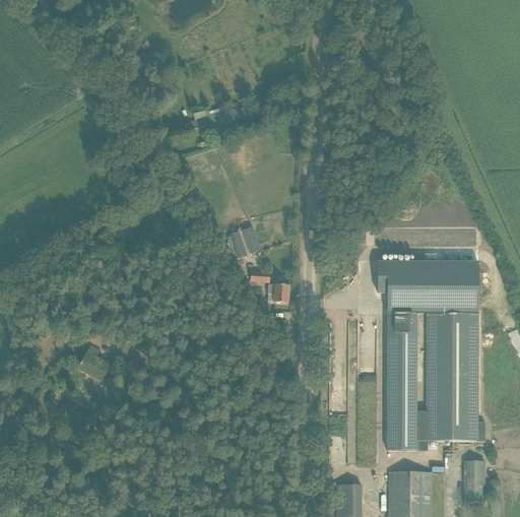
[(191,128),(191,131),(210,125),(206,115),(187,120),(189,129),(191,128)]
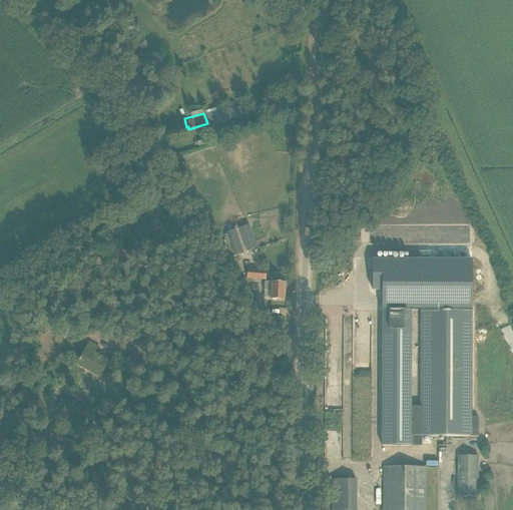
[(114,217),(105,223),(107,224),(111,231),(119,225),(116,219),(114,217)]
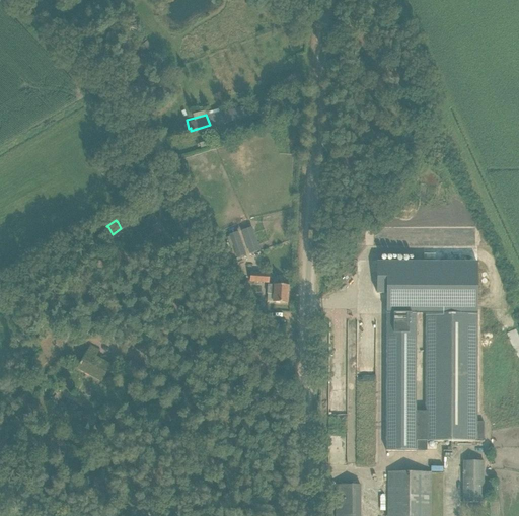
[(242,230),(249,251),(252,250),(260,247),(258,244),(253,229),(252,226),(252,225),(241,228),(242,230)]
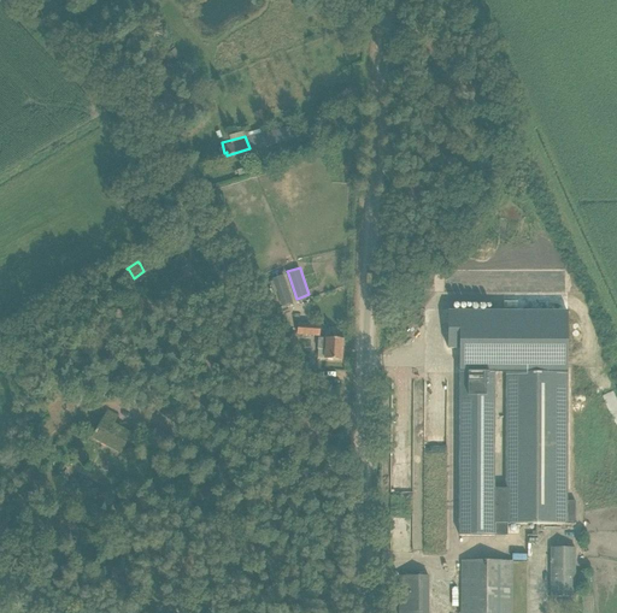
[(283,273),(272,276),(282,304),(292,300),(283,275),(283,273)]
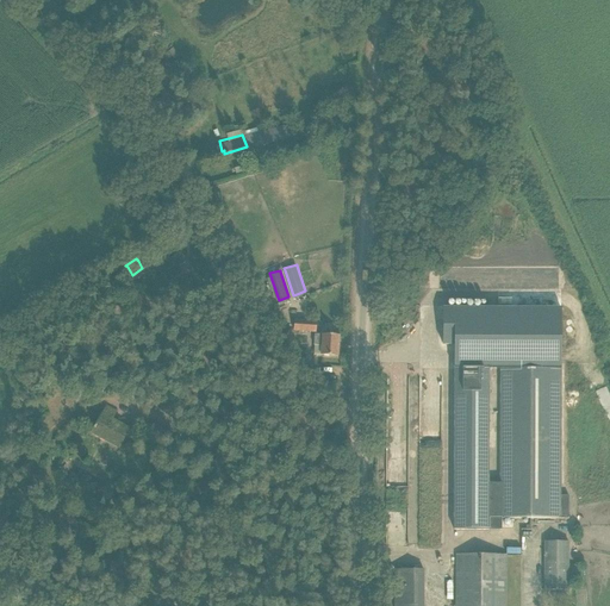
[(443,305),(443,342),(454,342),(454,526),(500,526),(500,514),(500,481),(490,481),(490,367),(500,367),(561,367),(561,305),(443,305)]
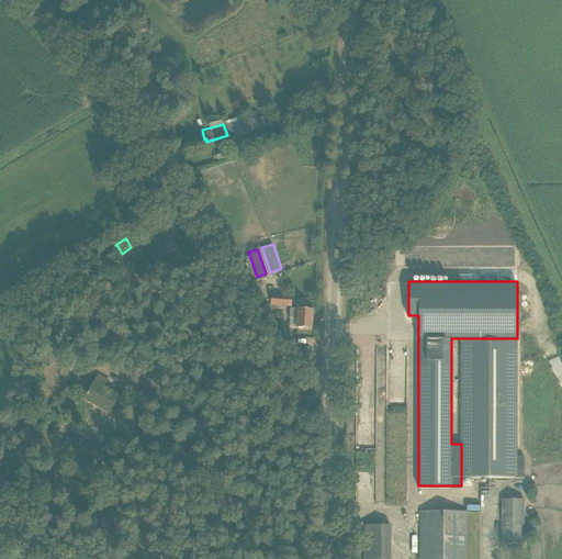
[(271,302),(291,303),(291,293),(271,292),(271,302)]
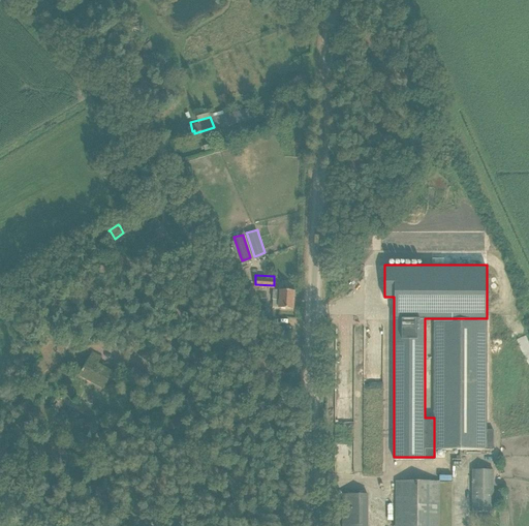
[(252,287),(247,291),(254,300),(255,300),(259,305),(263,302),(259,297),(259,296),(252,287)]
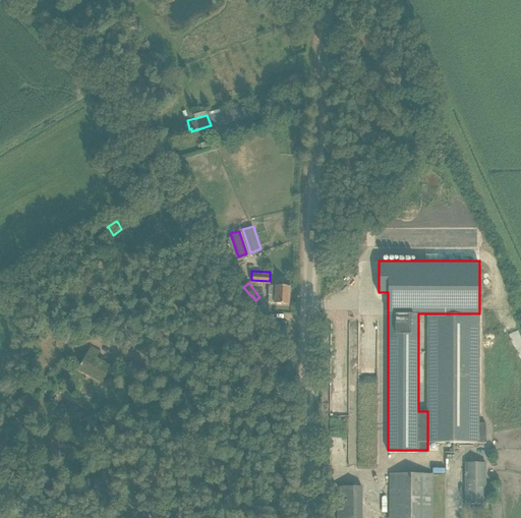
[(269,292),(268,300),(289,302),(290,284),(269,283),(268,292),(269,292)]
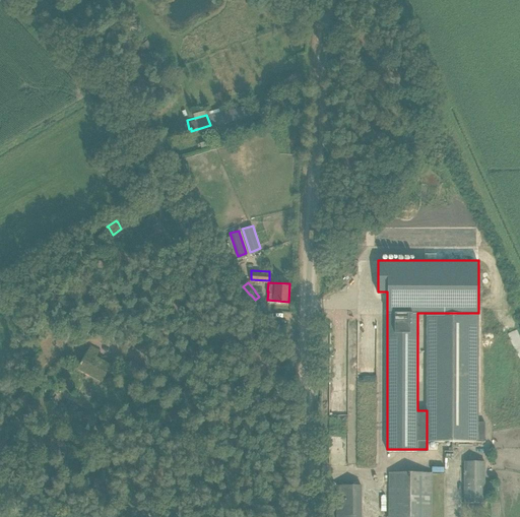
[(427,410),(427,439),(484,439),(484,419),(477,419),(478,313),(427,313),(427,410)]
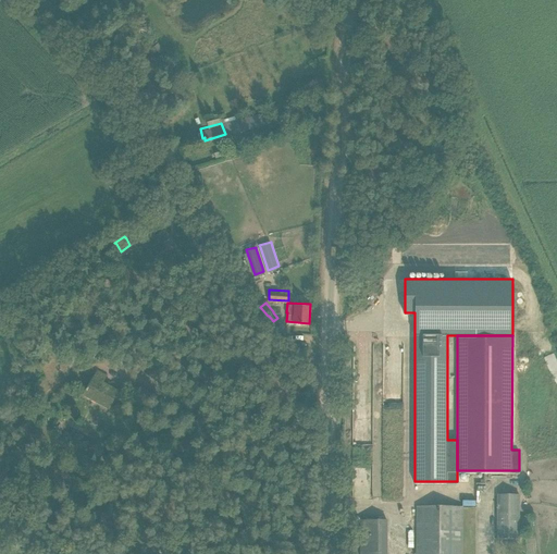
[(84,392),(108,406),(118,390),(98,379),(101,373),(96,370),(84,392)]
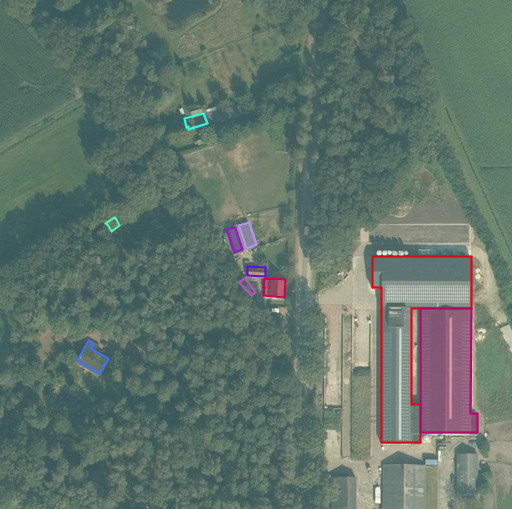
[(123,365),(138,373),(144,361),(128,354),(123,365)]
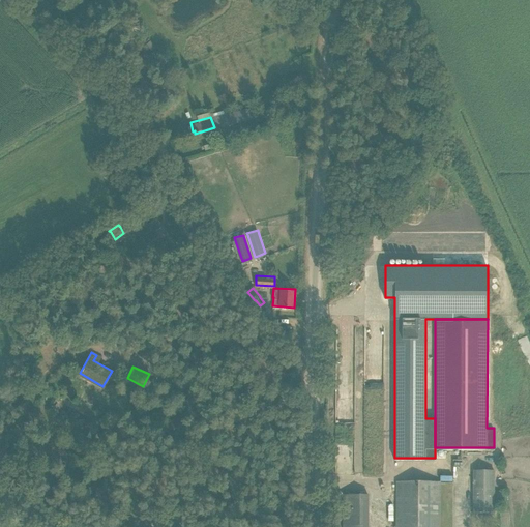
[(95,430),(92,437),(99,441),(102,434),(95,430)]
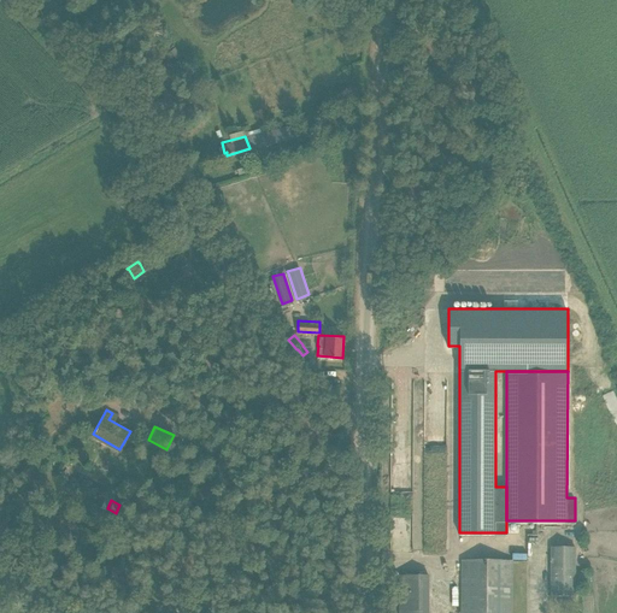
[(550,544),(550,594),(576,594),(575,544),(550,544)]
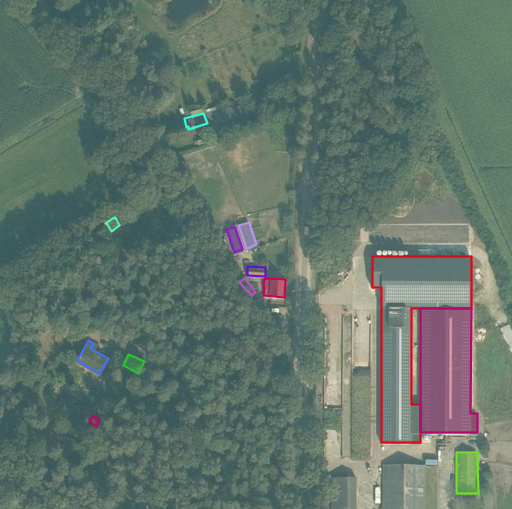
[(382,508),(424,508),(425,463),(383,463),(382,508)]
